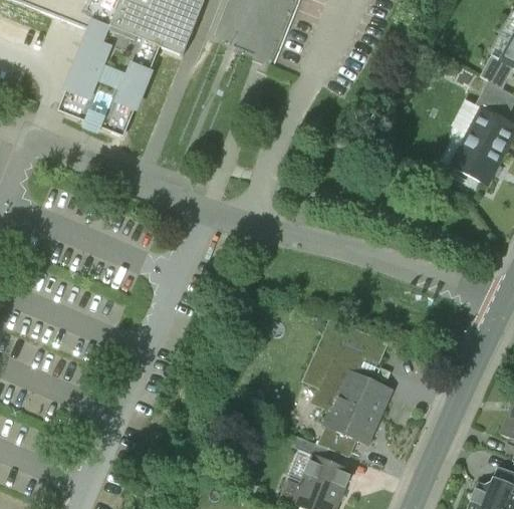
[(15,0),(90,29),(91,29),(97,32),(101,21),(95,19),(84,15),(89,0),(15,0)]
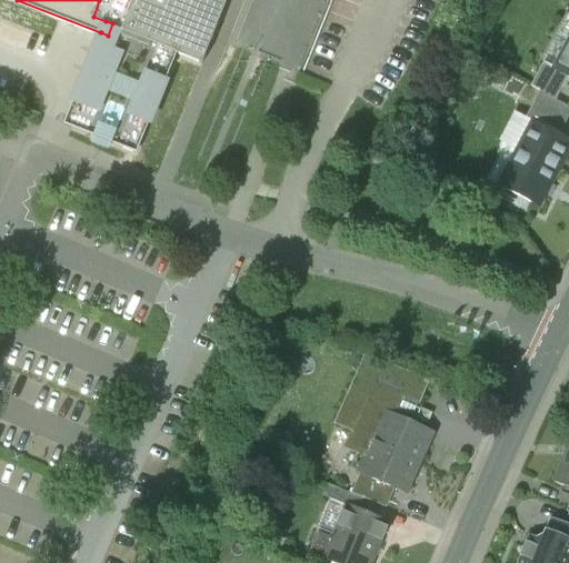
[(113,0),(106,21),(112,23),(108,36),(80,106),(79,106),(72,122),(71,123),(87,130),(86,132),(89,133),(90,131),(95,133),(111,140),(136,149),(175,50),(176,49),(183,52),(205,0),(113,0)]
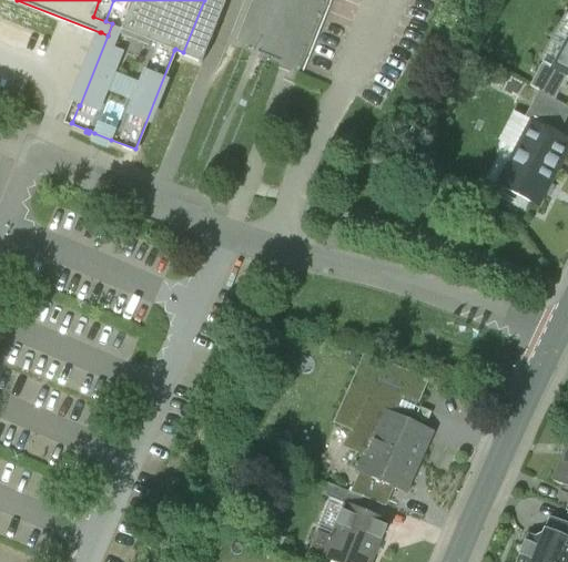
[(99,0),(93,17),(105,21),(113,0),(99,0)]
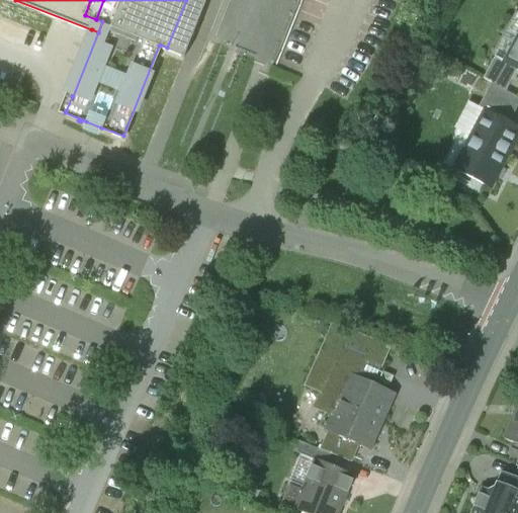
[(186,0),(167,48),(160,45),(159,46),(184,56),(205,0),(186,0)]
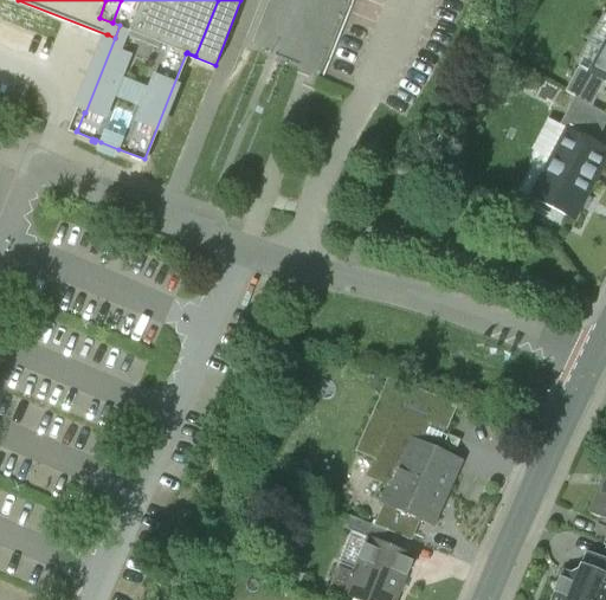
[(605,12),(578,62),(579,63),(588,68),(600,49),(605,36),(605,12)]
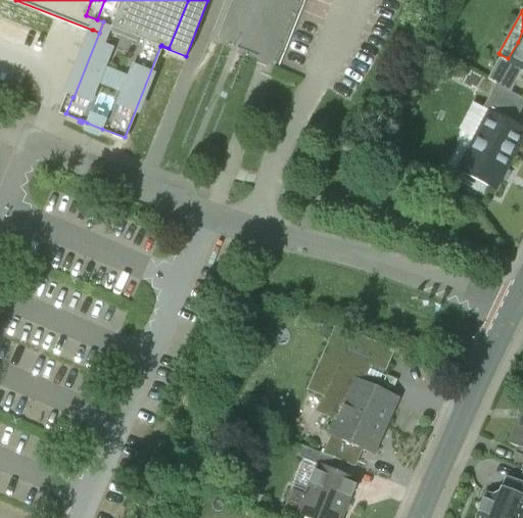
[(65,113),(66,112),(61,109),(93,30),(92,30),(59,111),(65,113)]
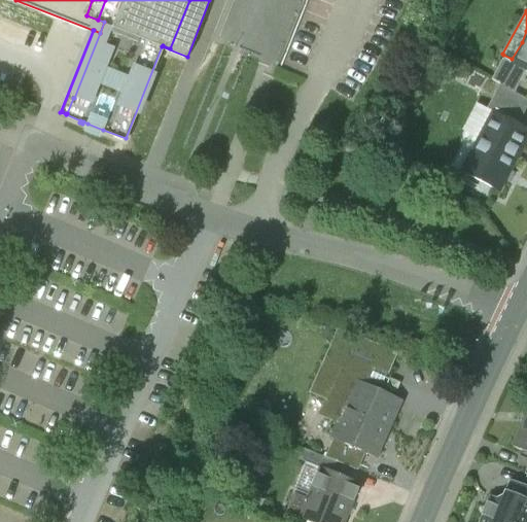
[(100,33),(94,30),(62,110),(67,113),(73,98),(74,98),(100,33)]
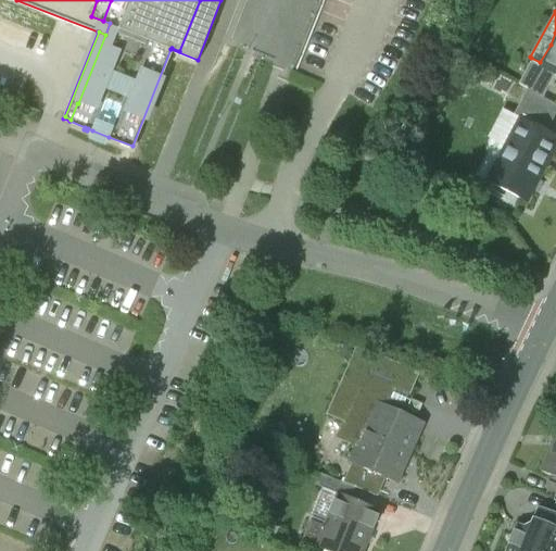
[(555,73),(555,72),(555,42),(554,47),(551,45),(540,62),(540,64),(555,73)]
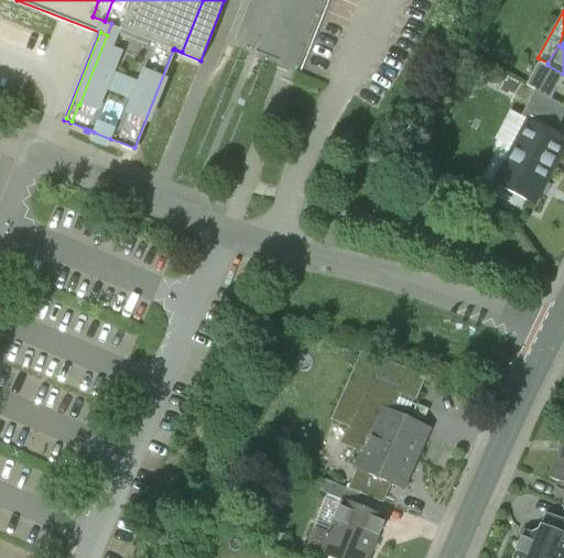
[(525,81),(535,87),(551,96),(563,74),(548,65),(548,63),(539,58),(525,81)]
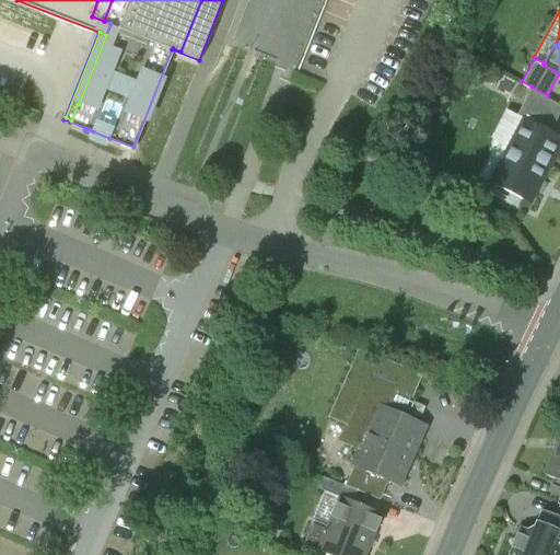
[(559,112),(559,102),(547,95),(532,87),(517,112),(523,115),(524,114),(551,129),(559,112)]
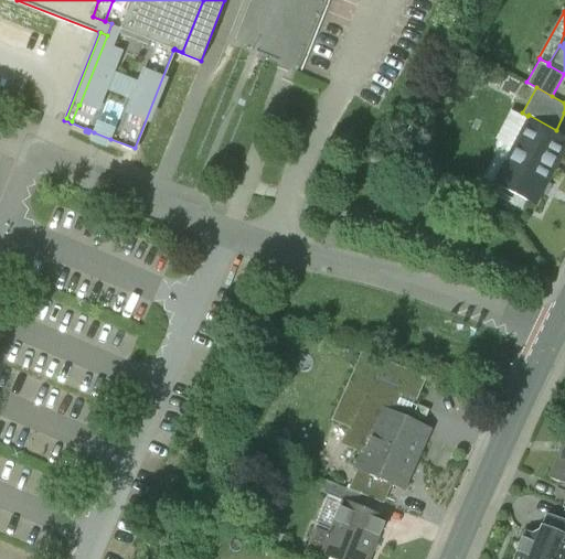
[(496,138),(519,151),(528,135),(520,131),(528,116),(522,113),(512,107),(496,138)]
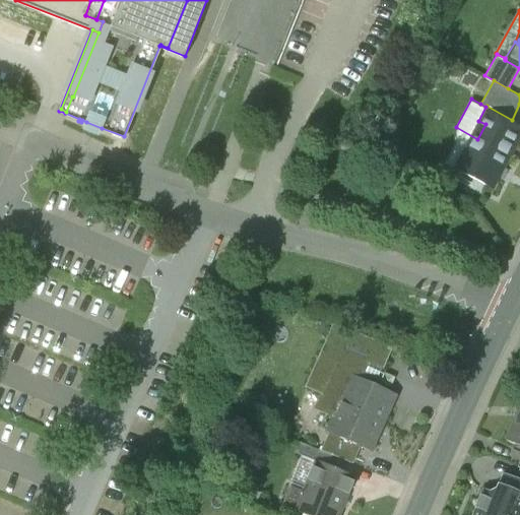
[(455,166),(492,186),(519,134),(519,124),(512,120),(486,106),(485,107),(478,121),(485,124),(477,139),(473,146),(467,143),(455,166)]
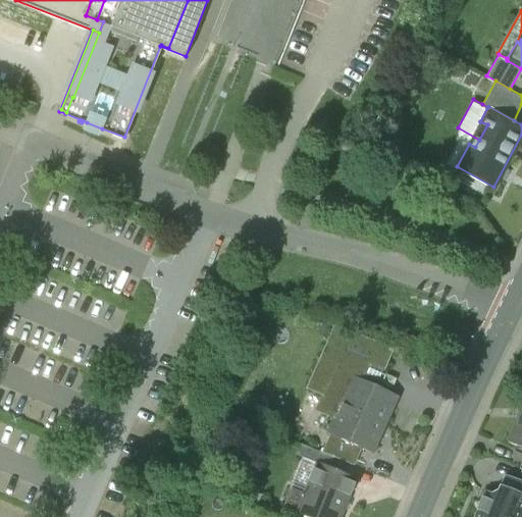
[(100,135),(102,128),(87,122),(84,128),(100,135)]
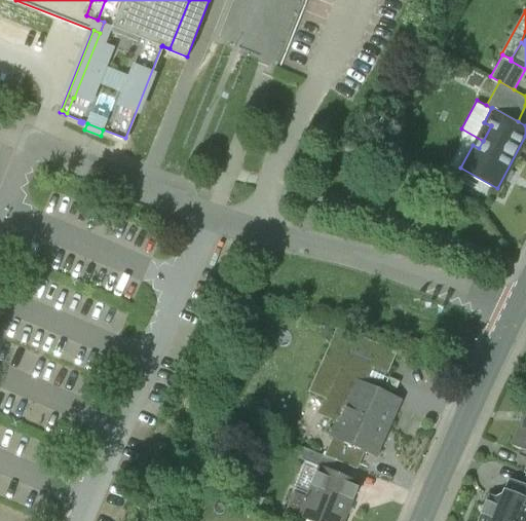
[(326,396),(346,404),(358,378),(379,387),(396,350),(338,326),(310,388),(326,396)]
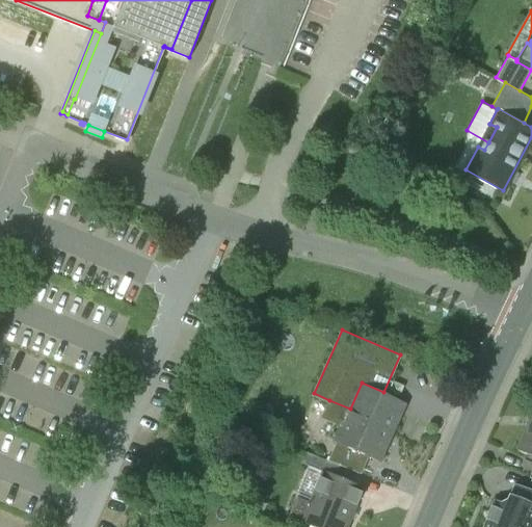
[(366,453),(378,458),(403,401),(383,392),(362,383),(350,409),(343,424),(337,440),(366,453)]
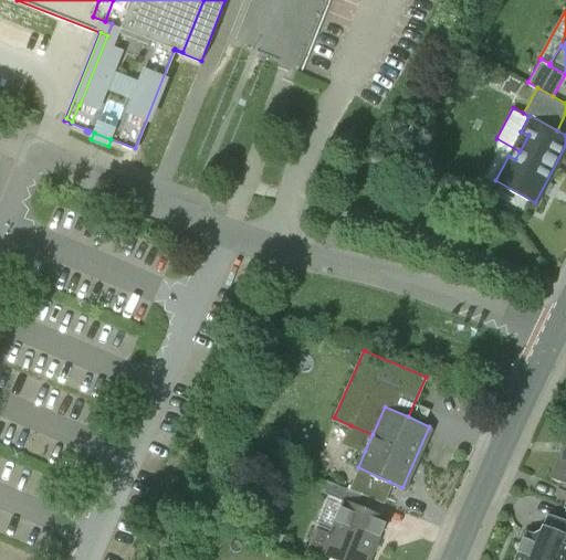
[(343,442),(365,451),(373,434),(350,425),(343,442)]
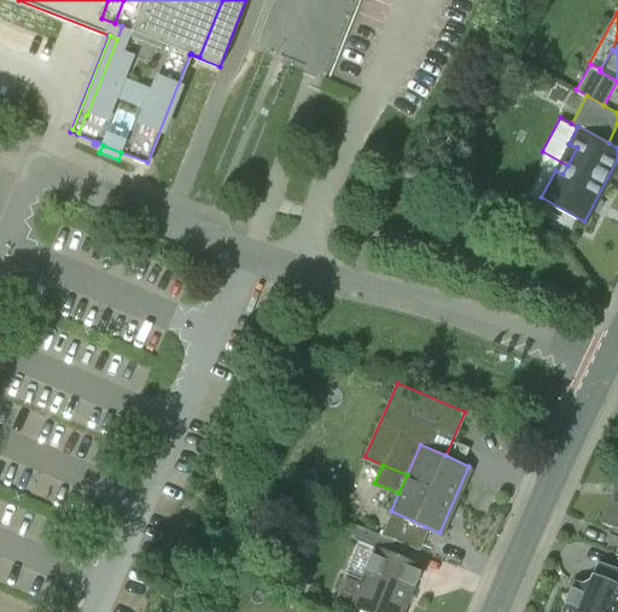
[(617,482),(601,520),(617,528),(617,482)]
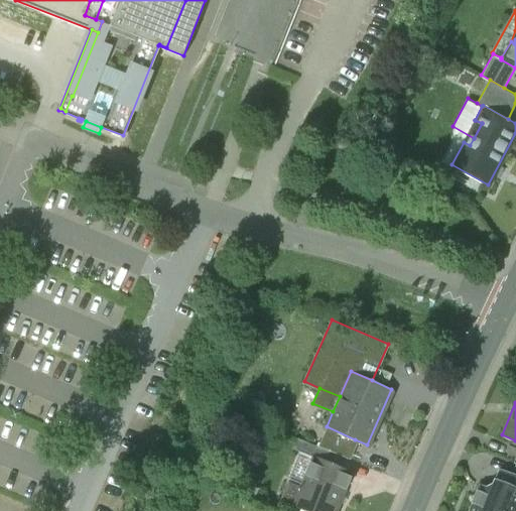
[(327,426),(318,444),(331,450),(348,457),(355,439),(327,426)]
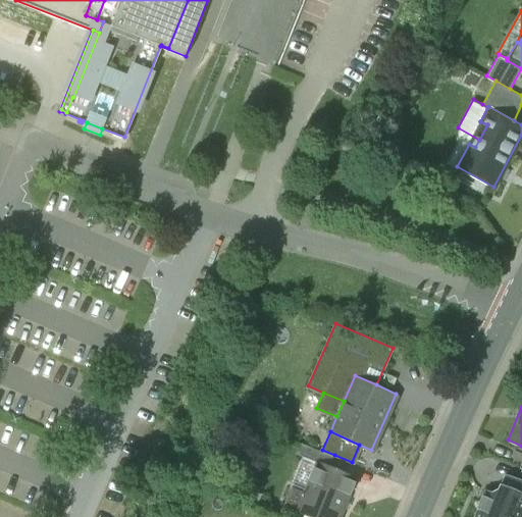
[(296,452),(307,457),(312,446),(301,441),(296,452)]
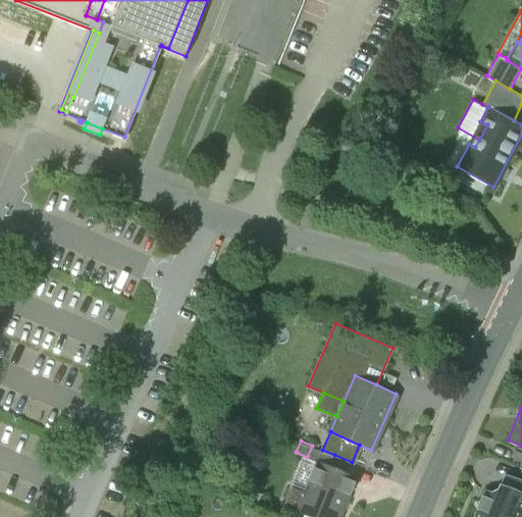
[(329,466),(334,455),(322,450),(312,446),(307,457),(317,461),(329,466)]
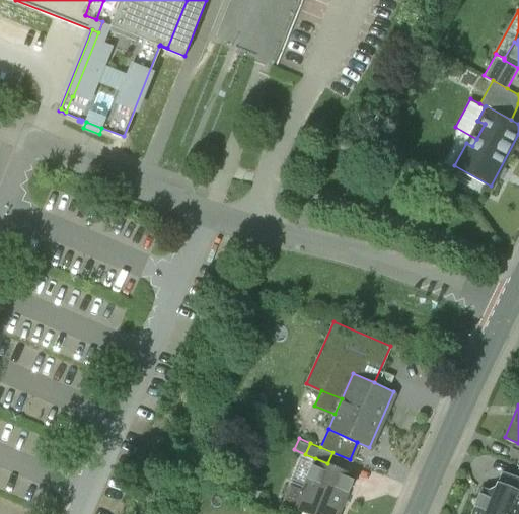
[(301,509),(313,513),(338,513),(355,474),(327,463),(315,458),(302,490),(301,493),(306,495),(301,509)]
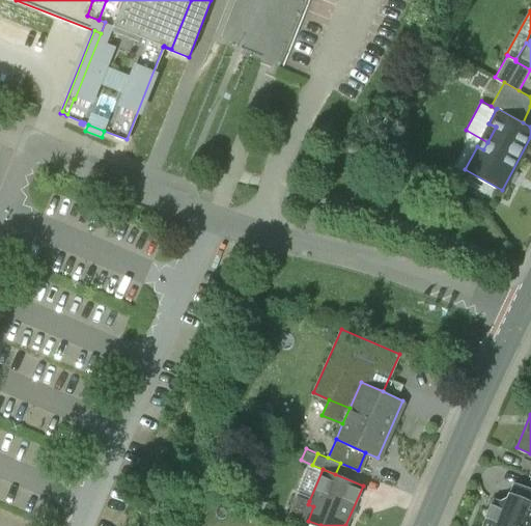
[(530,525),(530,489),(527,488),(515,482),(510,494),(508,498),(501,501),(495,499),(482,525),(530,525)]
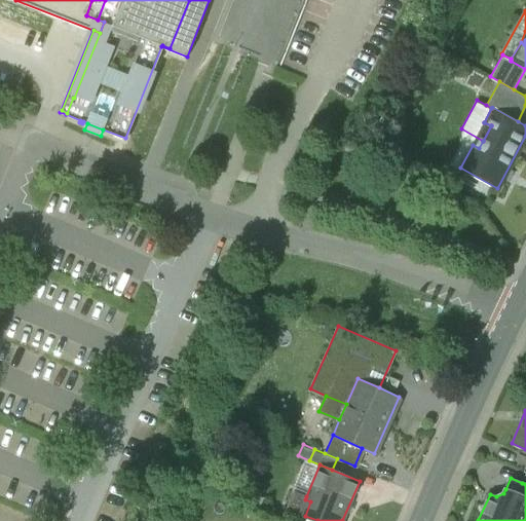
[(305,499),(306,496),(294,491),(287,509),(305,516),(310,501),(305,499)]
